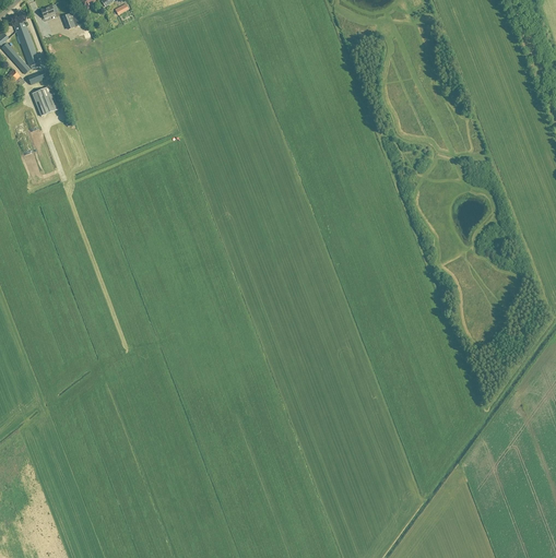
[(79,0),(84,9),(89,6),(87,3),(92,0),(79,0)]
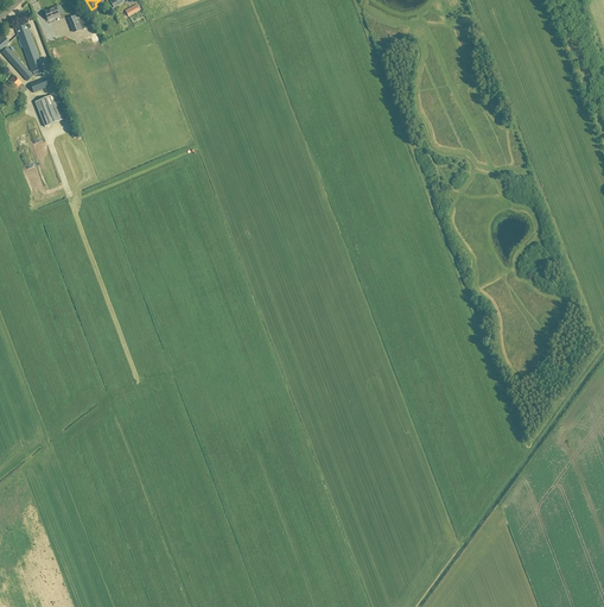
[(133,5),(122,10),(125,16),(135,10),(133,5)]
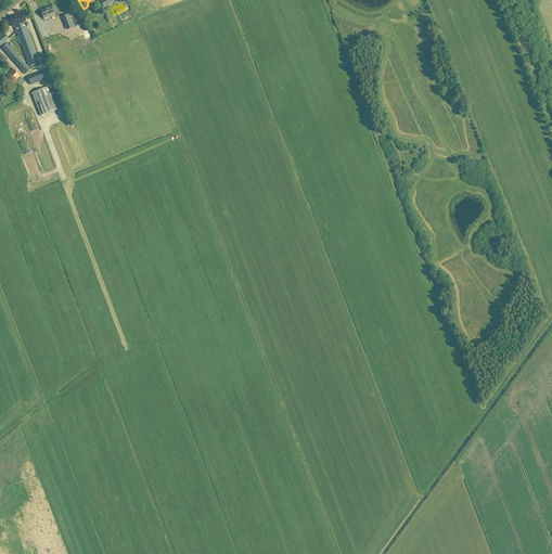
[(37,10),(40,17),(51,13),(48,5),(37,10)]
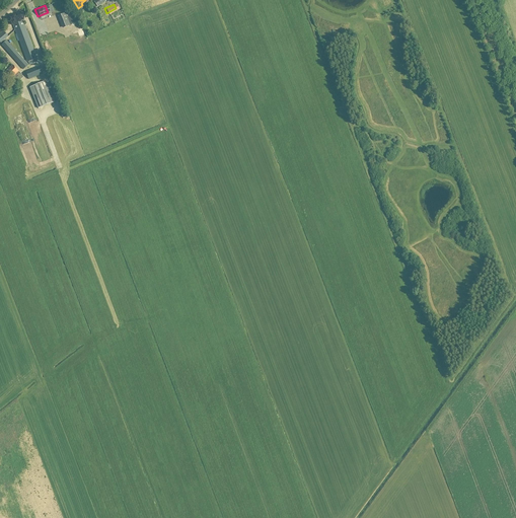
[(69,23),(72,21),(70,17),(67,18),(64,11),(56,15),(61,26),(69,23)]
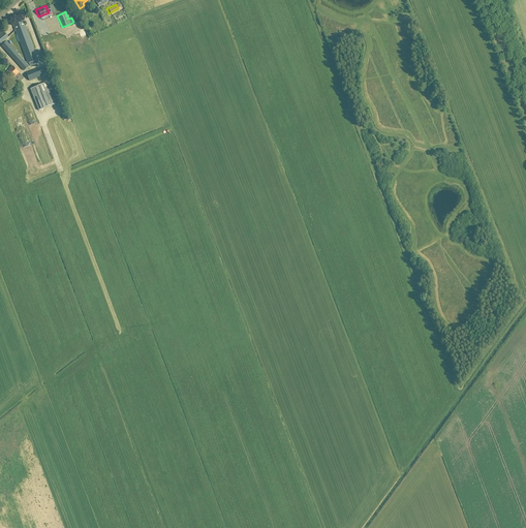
[(20,20),(10,24),(24,62),(25,62),(27,65),(34,62),(33,59),(34,59),(20,20)]
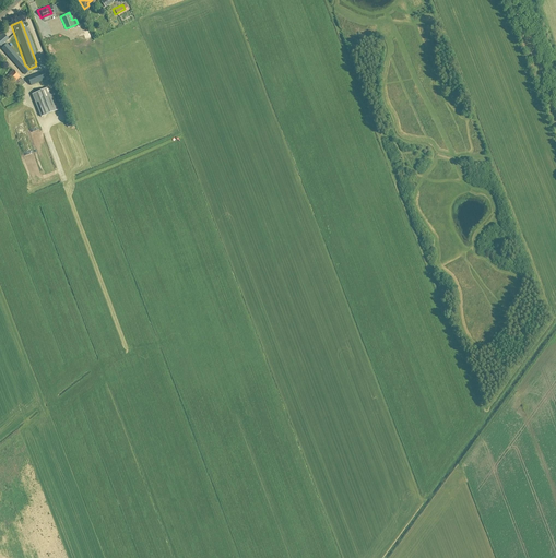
[(27,69),(3,43),(0,45),(0,49),(22,73),(27,69)]
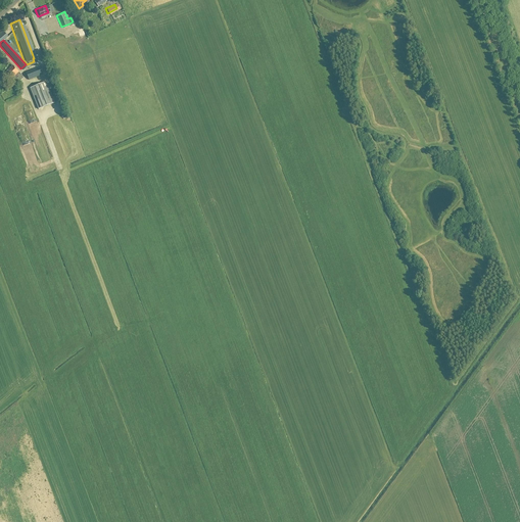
[(19,77),(18,74),(9,64),(1,73),(7,80),(9,78),(14,82),(19,77)]
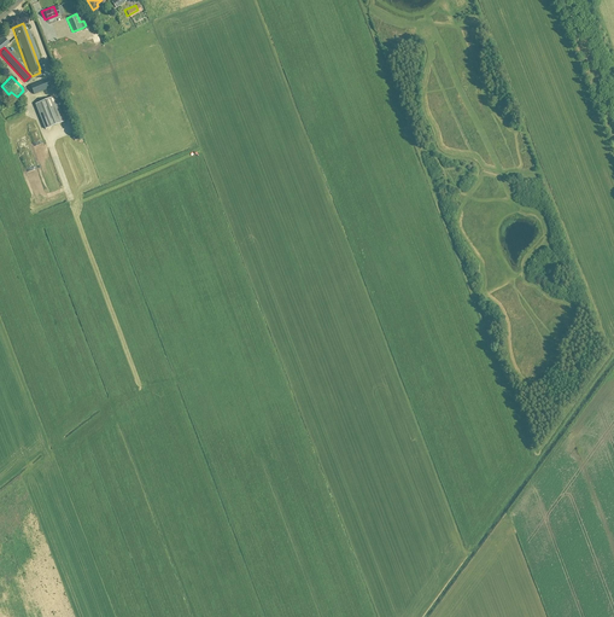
[(47,87),(44,77),(27,85),(30,93),(47,87)]
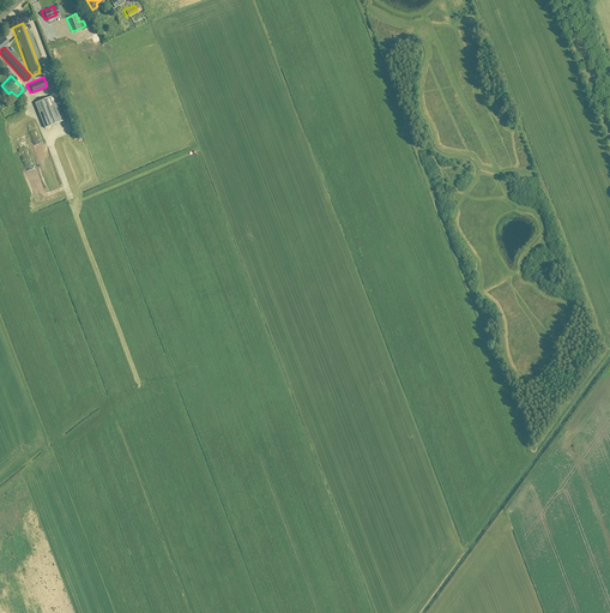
[(61,120),(50,95),(32,102),(42,127),(61,120)]
